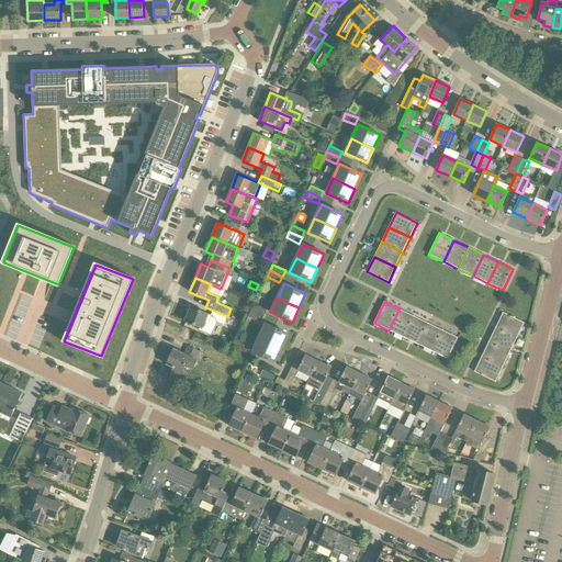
[(251,311),(263,316),(267,310),(254,304),(251,311)]
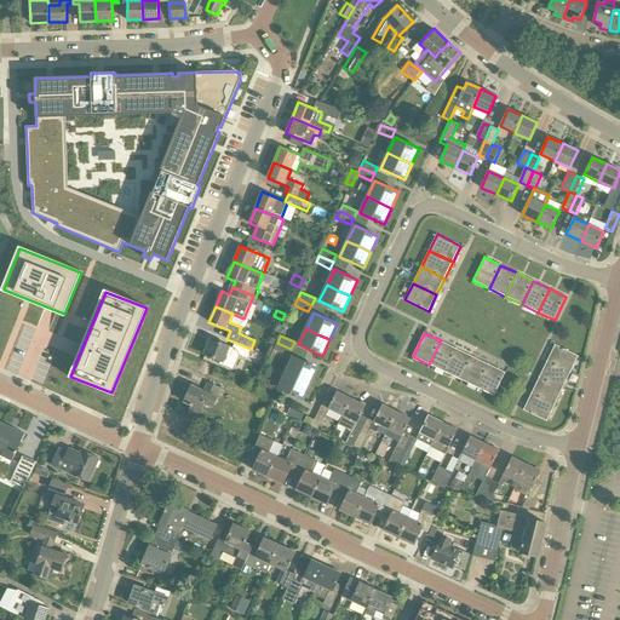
[(251,349),(236,343),(234,349),(211,339),(207,348),(206,346),(204,352),(205,354),(205,355),(223,362),(233,367),(239,354),(247,357),(251,349)]
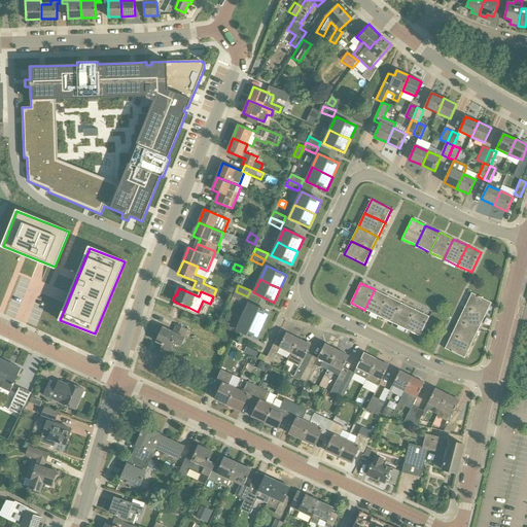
[(364,310),(379,316),(388,296),(375,289),(364,310)]
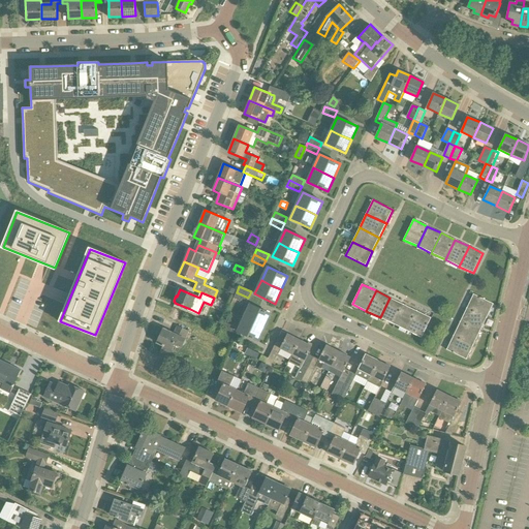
[(245,304),(248,298),(237,292),(234,298),(245,304)]
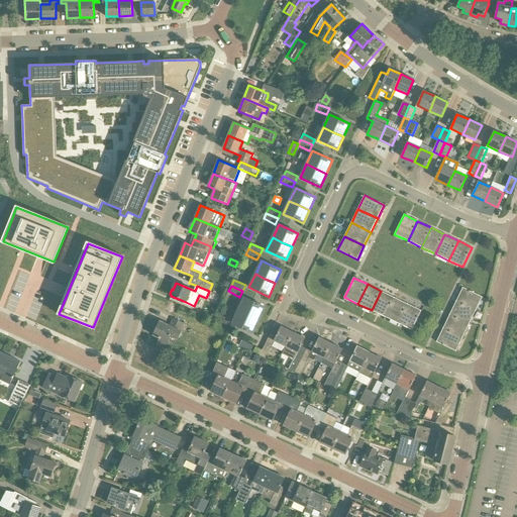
[(462,288),(455,301),(476,310),(483,297),(462,288)]
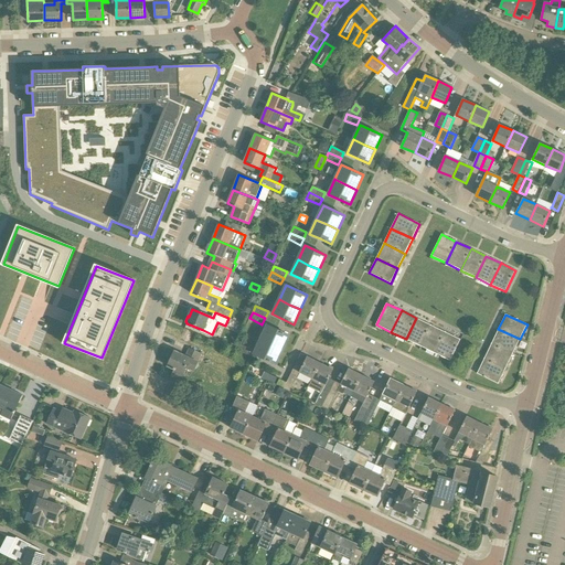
[(406,339),(420,347),(430,324),(416,318),(406,339)]
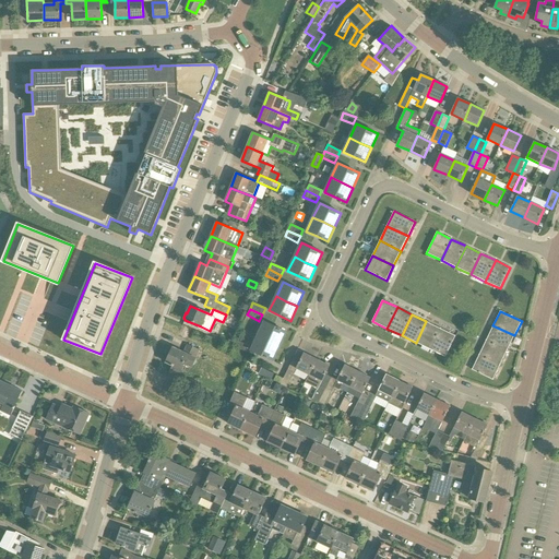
[(258,336),(269,341),(278,346),(286,332),(264,321),(258,336)]
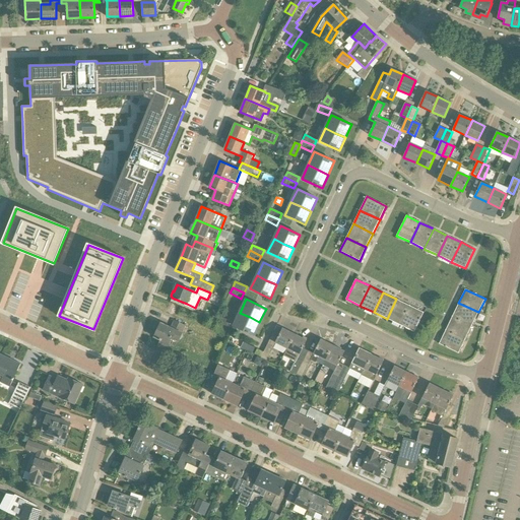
[(387,319),(400,325),(410,306),(396,299),(387,319)]
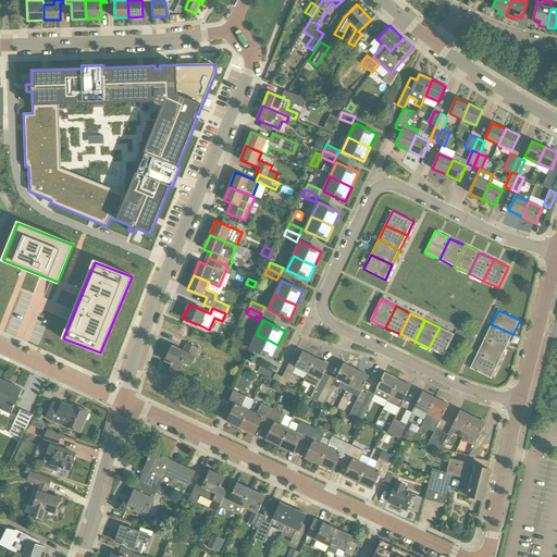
[(491,324),(484,338),(506,349),(512,334),(491,324)]
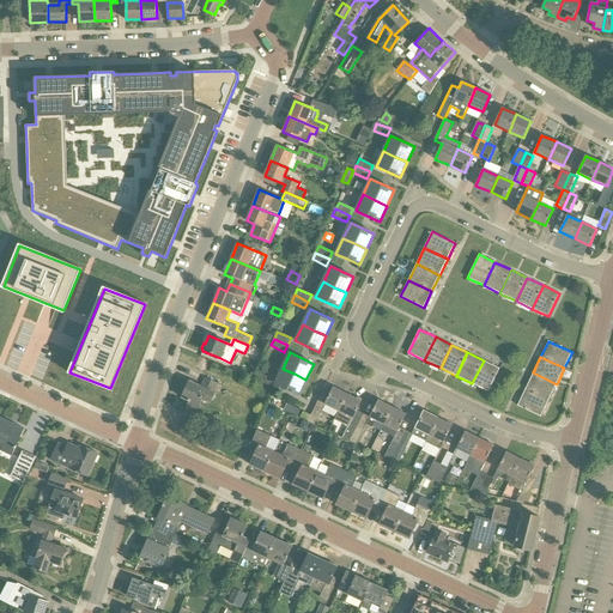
[(484,360),(472,383),(489,392),(499,369),(484,360)]
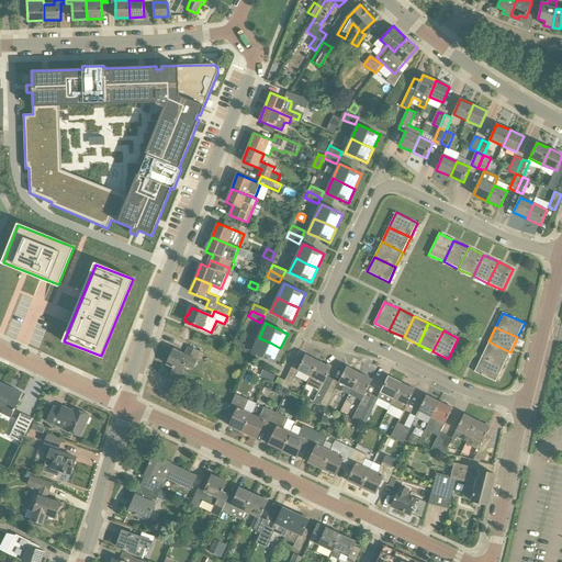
[(253,352),(263,357),(273,362),(280,348),(270,343),(259,338),(253,352)]
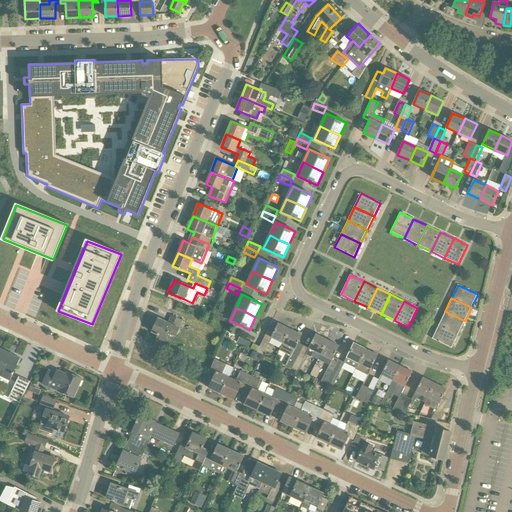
[(213,317),(224,322),(227,316),(215,311),(213,317)]
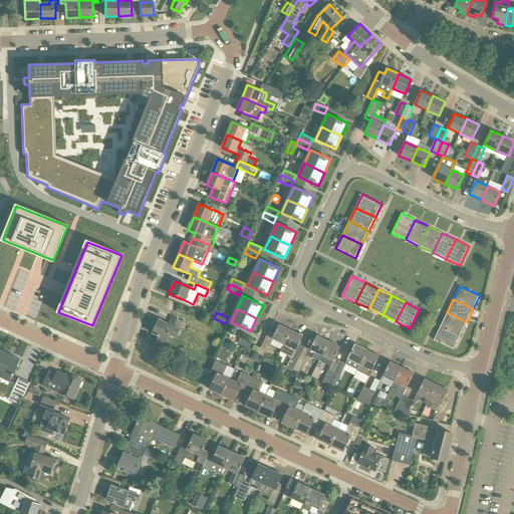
[(447,312),(440,326),(460,335),(467,322),(447,312)]
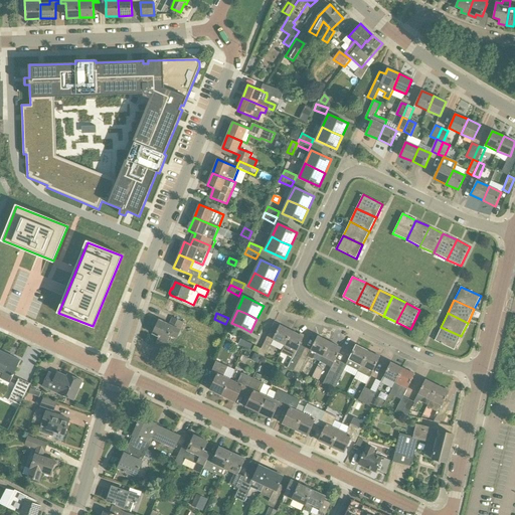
[(173,317),(169,326),(159,321),(153,333),(158,336),(158,337),(159,337),(157,343),(164,346),(169,335),(176,338),(177,337),(184,322),(173,317)]
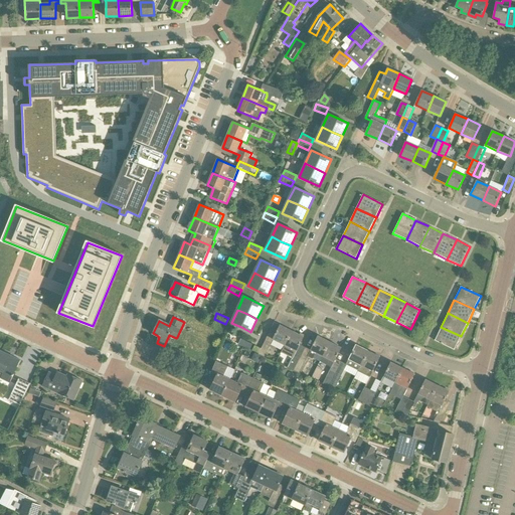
[(269,332),(261,350),(259,354),(265,357),(273,340),(285,345),(292,331),(280,325),(276,333),(270,330),(269,332)]
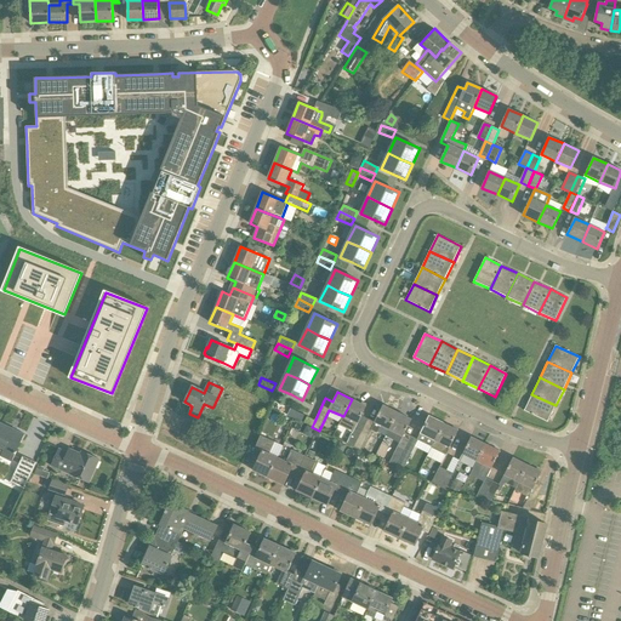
[(556,405),(531,394),(524,410),(547,422),(556,405)]
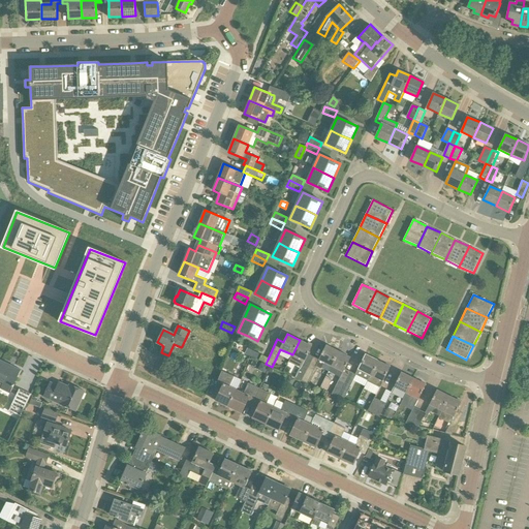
[(312,346),(300,340),(292,354),(288,363),(301,368),(296,378),(302,381),(312,360),(307,356),(312,346)]
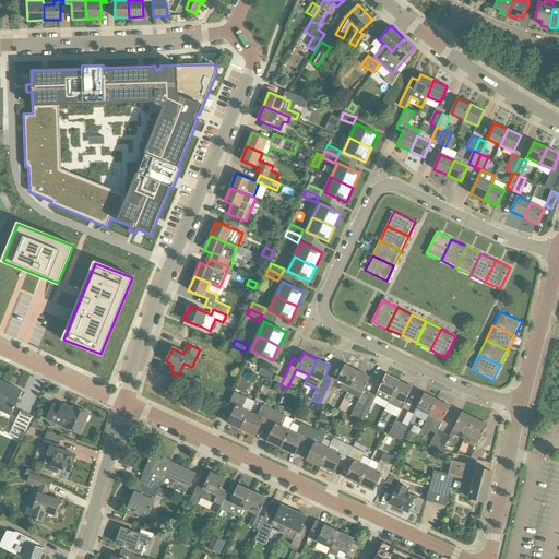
[(330,380),(319,403),(325,405),(333,389),(339,391),(340,390),(347,393),(358,371),(345,365),(337,380),(336,383),(330,380)]
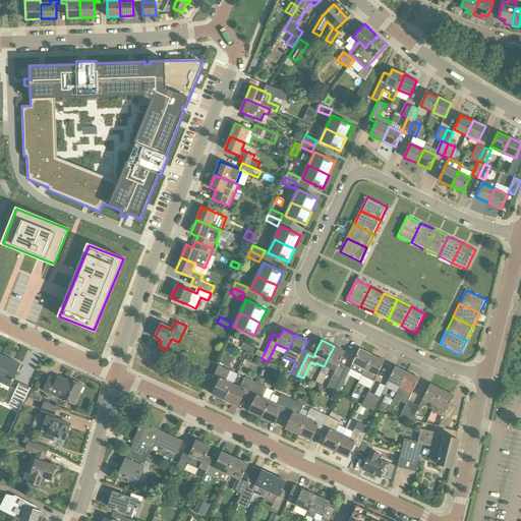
[(247,352),(253,354),(256,349),(254,348),(244,343),(241,349),(247,352)]
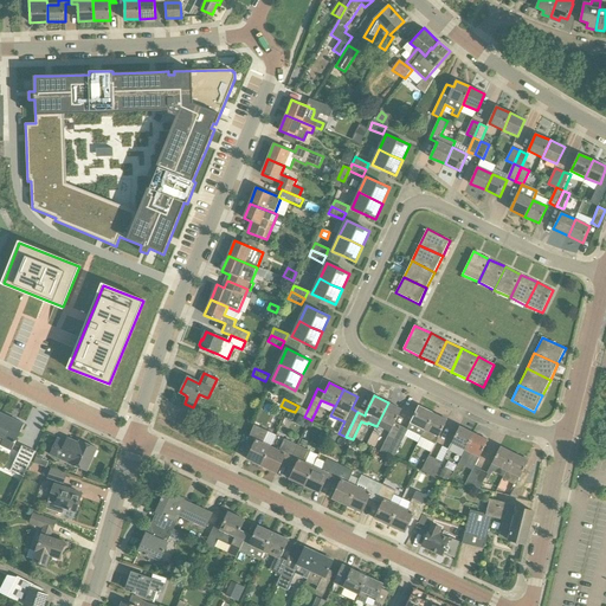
[(388,403),(376,426),(389,433),(381,452),(387,456),(400,429),(394,426),(401,410),(388,403)]
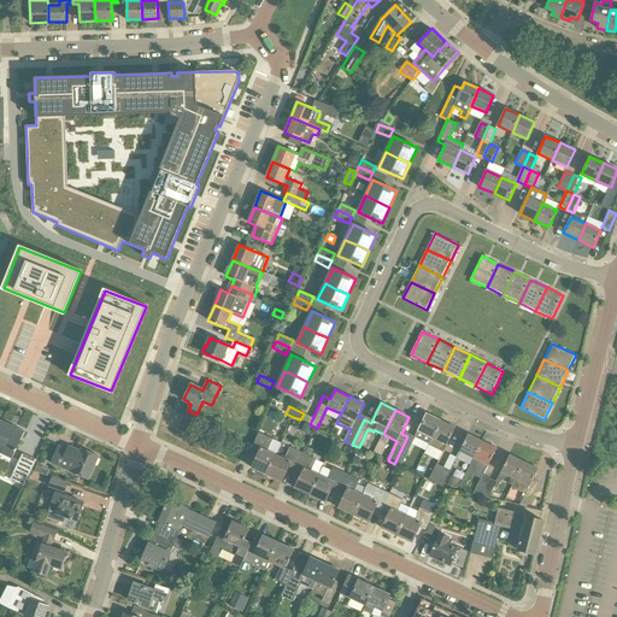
[(415,436),(429,444),(441,421),(427,413),(415,436)]
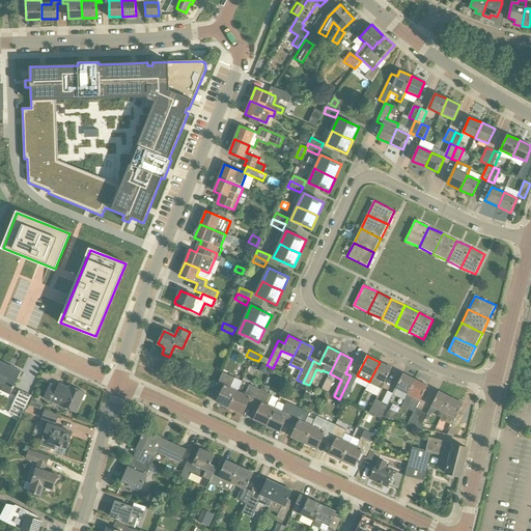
[(0,381),(4,384),(1,389),(10,394),(15,387),(14,386),(17,380),(18,381),(22,371),(15,368),(14,369),(0,362),(0,381)]
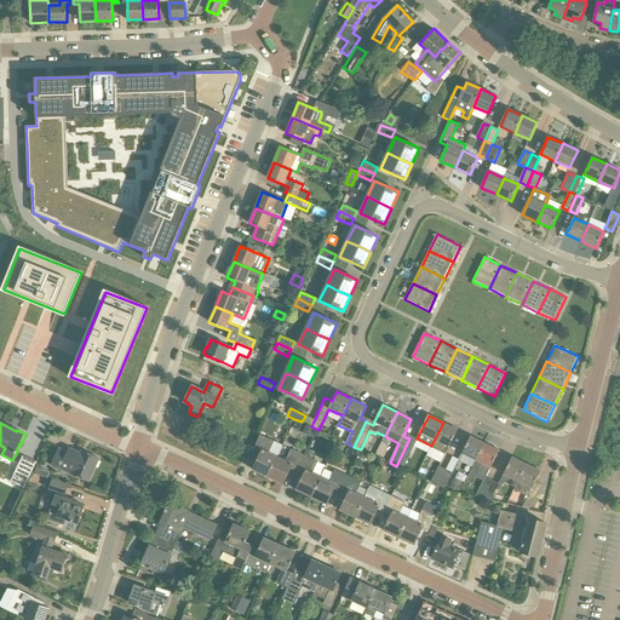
[(443,423),(431,446),(431,447),(446,454),(458,430),(443,423)]
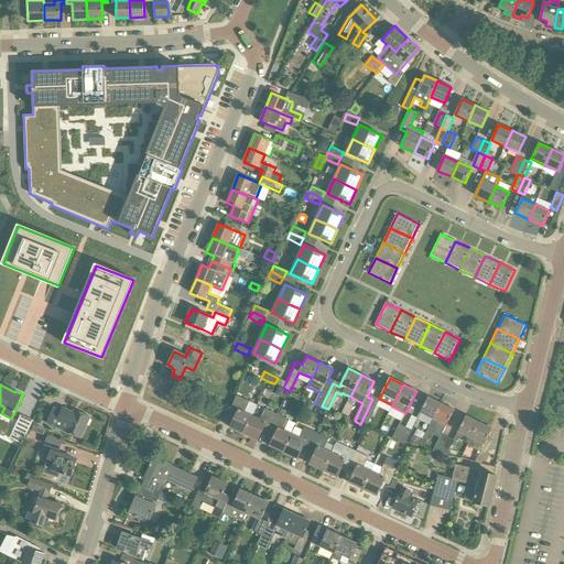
[(243,434),(252,415),(245,412),(249,401),(237,396),(230,411),(237,413),(230,427),(243,434)]
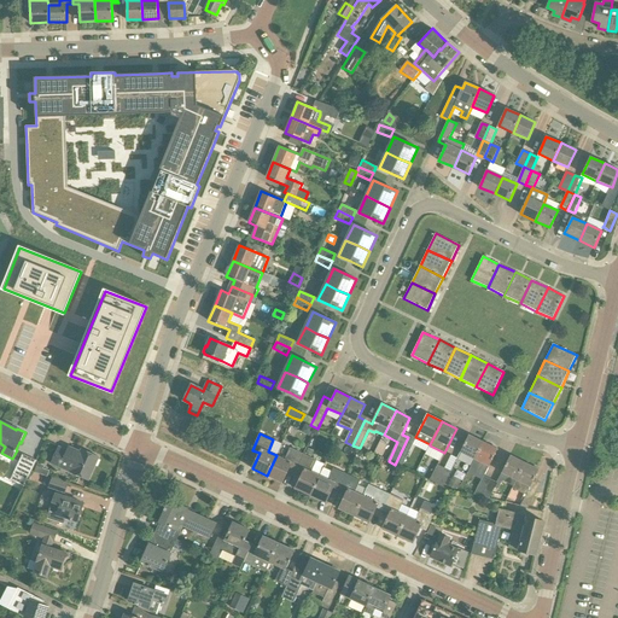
[(474,459),(483,442),(468,435),(460,452),(474,459)]
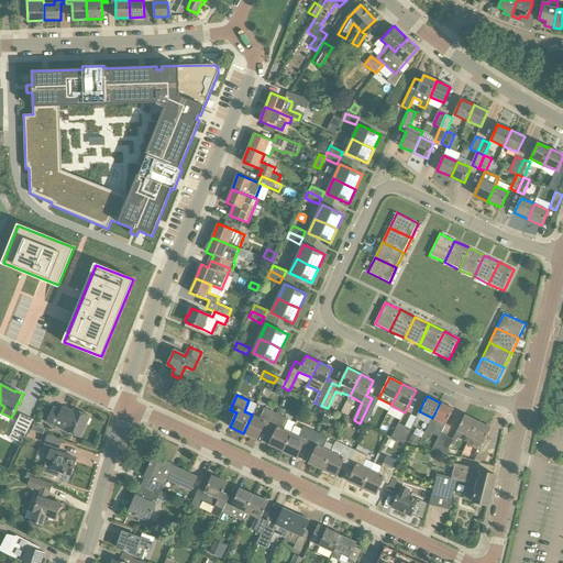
[(372,398),(360,423),(366,427),(378,401),(372,398)]
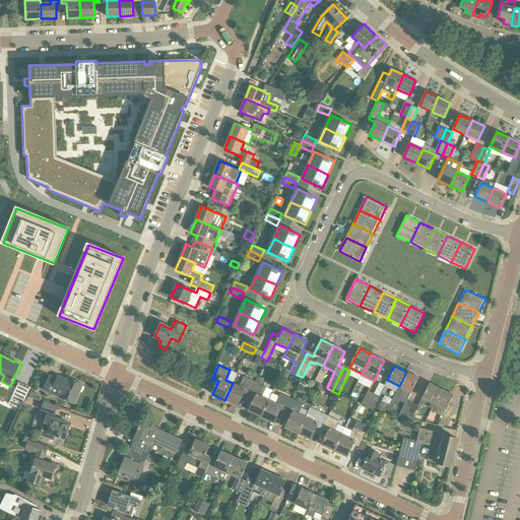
[(325,382),(328,376),(319,372),(317,379),(325,382)]
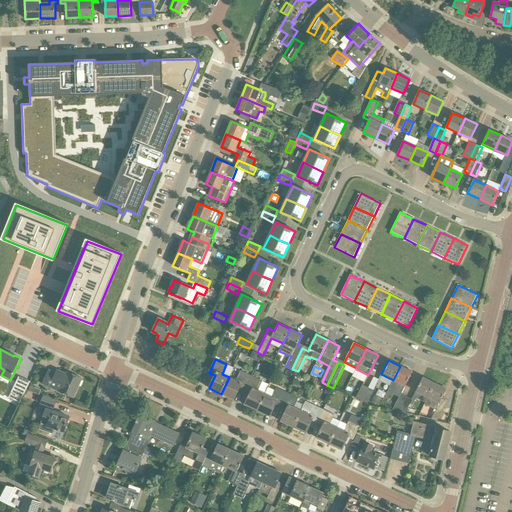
[(400,366),(393,380),(388,392),(399,397),(392,410),(399,413),(400,410),(407,397),(401,394),(412,372),(400,366)]
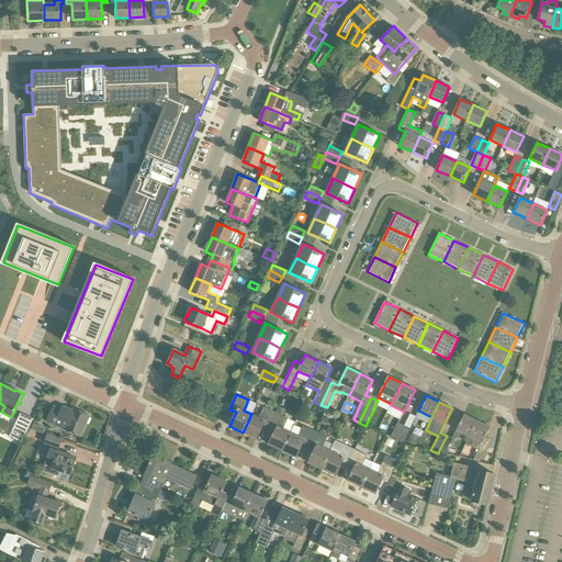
[(54,406),(46,422),(80,437),(90,416),(79,411),(78,414),(63,406),(62,409),(54,406)]
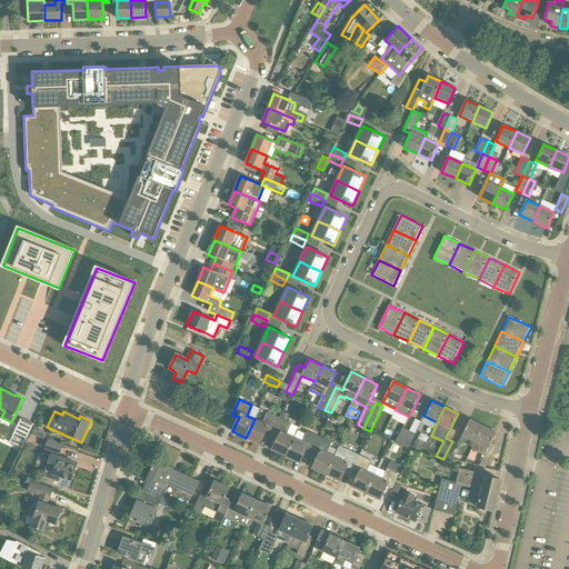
[(262,423),(255,419),(246,438),(260,445),(267,430),(272,433),(279,418),(267,412),(262,423)]
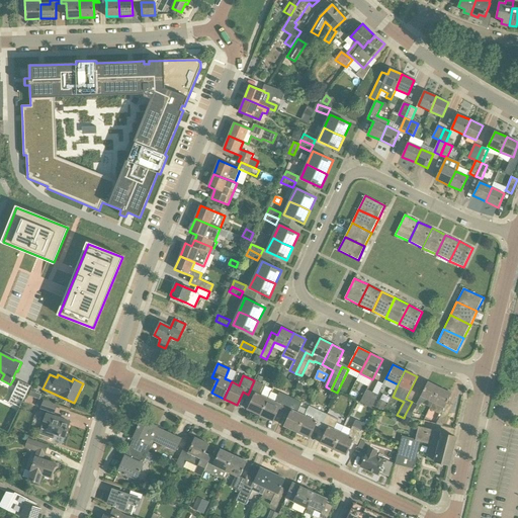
[(20,409),(31,386),(19,380),(8,403),(20,409)]
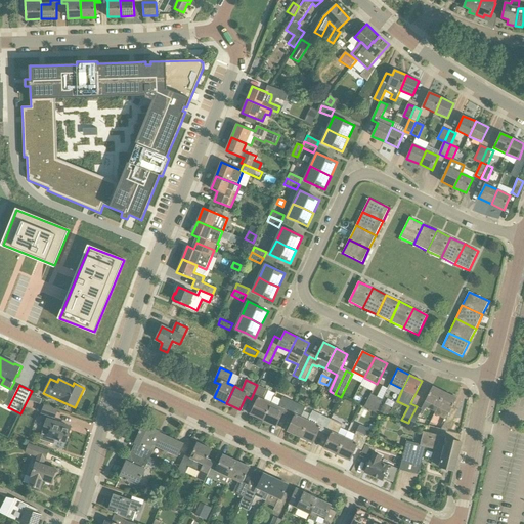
[(257,385),(251,399),(256,401),(251,415),(263,421),(271,403),(264,400),(268,390),(264,388),(258,385),(257,385)]
